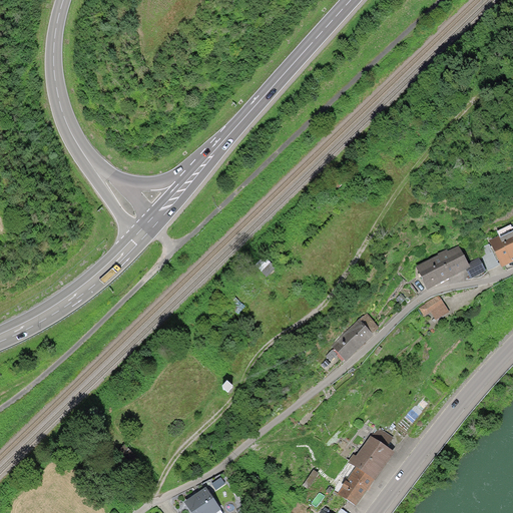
[(499,234),(492,237),(505,265),(512,260),(512,224),(511,226),(509,222),(496,228),(499,234)]
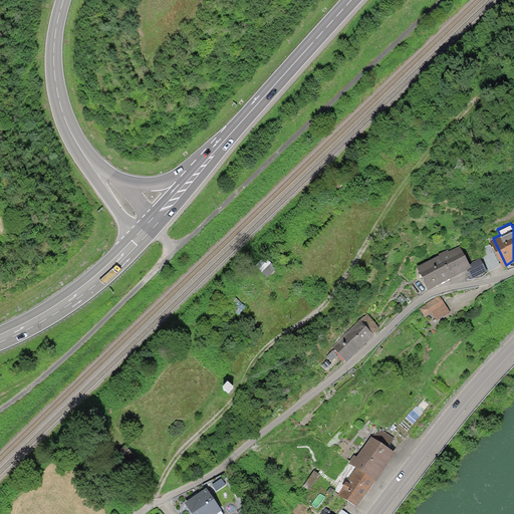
[(469,270),(466,264),(460,248),(443,254),(442,252),(418,262),(428,286),(469,270)]
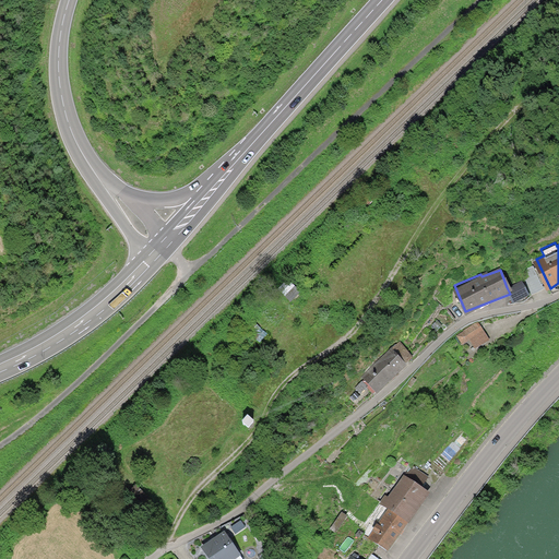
[(300,290),(287,277),(278,286),(290,299),(300,290)]
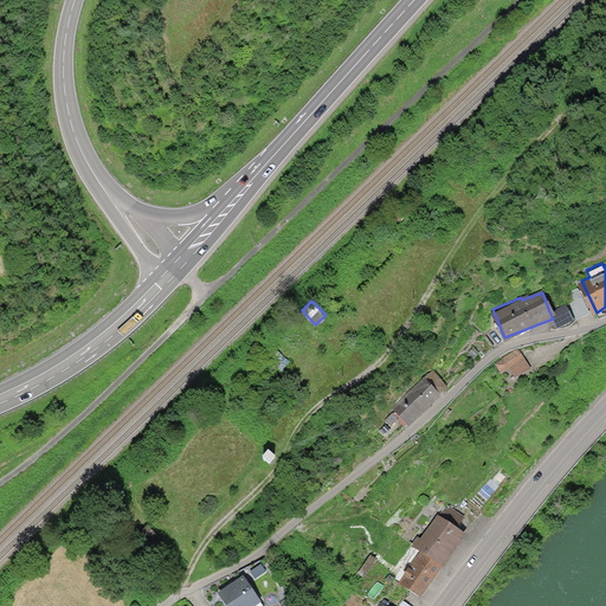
[(549,311),(553,318),(556,328),(573,321),(566,304),(549,311)]
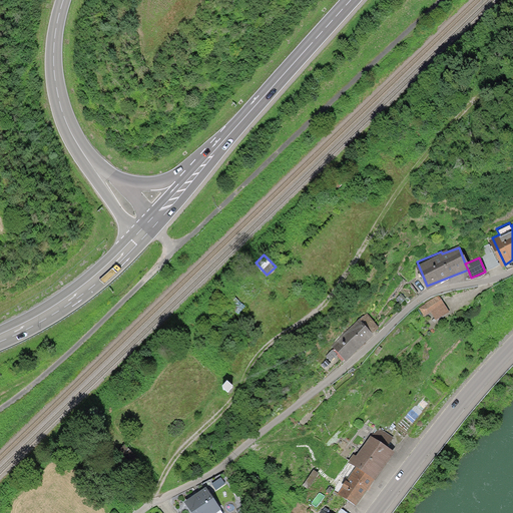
[(405,279),(398,275),(394,280),(401,284),(405,279)]
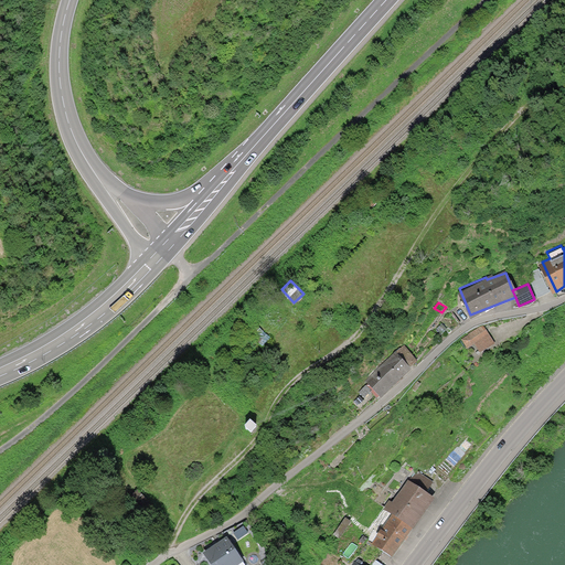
[(269,336),(257,322),(251,328),(264,341),(269,336)]
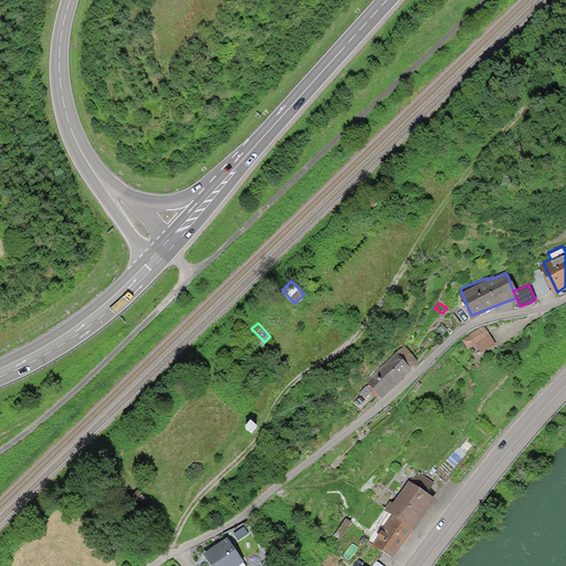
[(501,342),(486,324),(474,329),(464,338),(472,347),(479,342),(488,352),(501,342)]
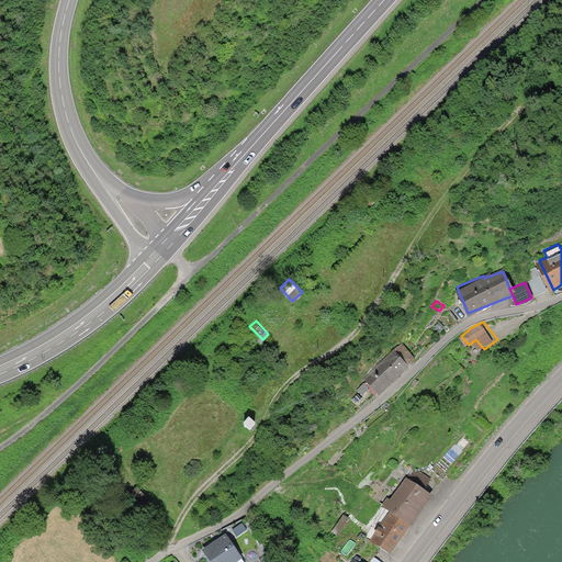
[(400,340),(363,374),(366,378),(357,386),(363,393),(369,389),(374,394),(415,357),(400,340)]
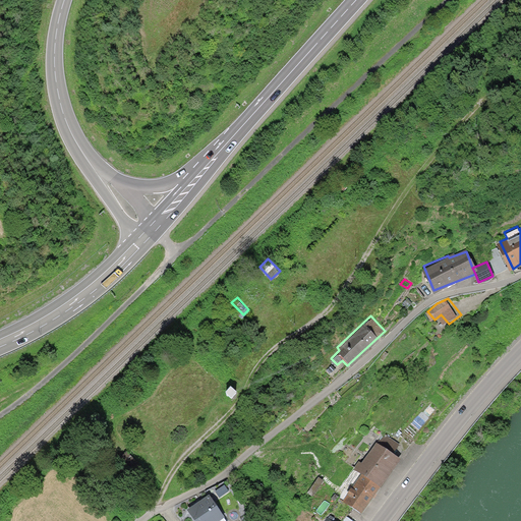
[(236,390),(228,385),(224,391),(232,396),(236,390)]
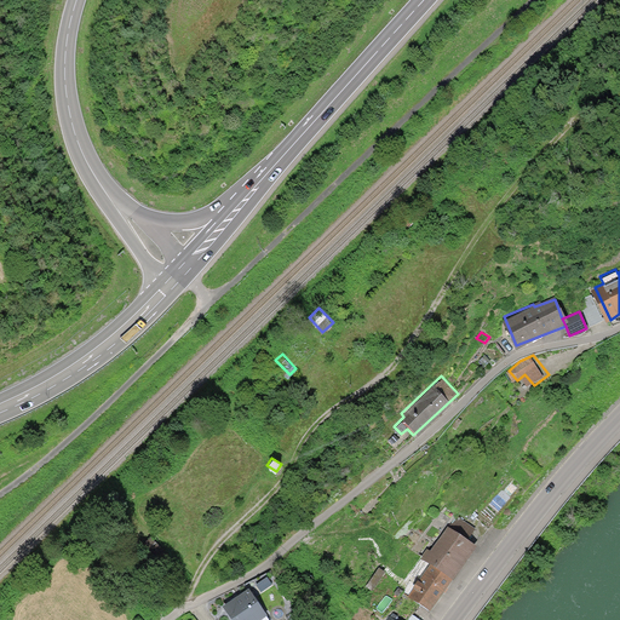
[(445,523),(451,527),(464,538),(471,529),(452,515),(445,523)]
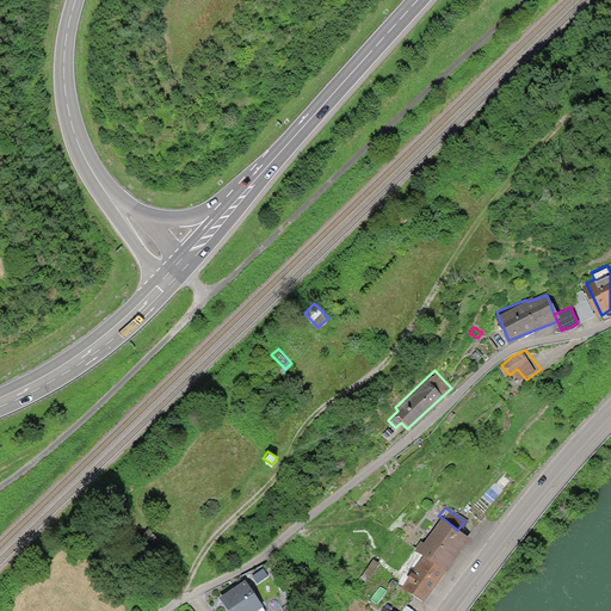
[(415,544),(425,551),(448,568),(470,538),(457,530),(444,519),(427,542),(421,537),(415,544)]
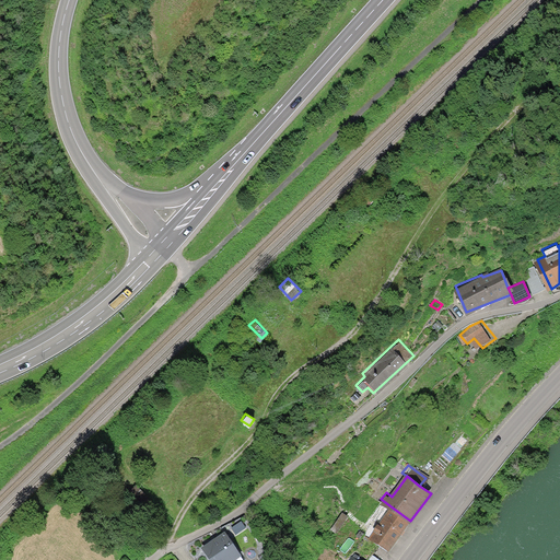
[(388,551),(410,521),(389,505),(368,536),(388,551)]
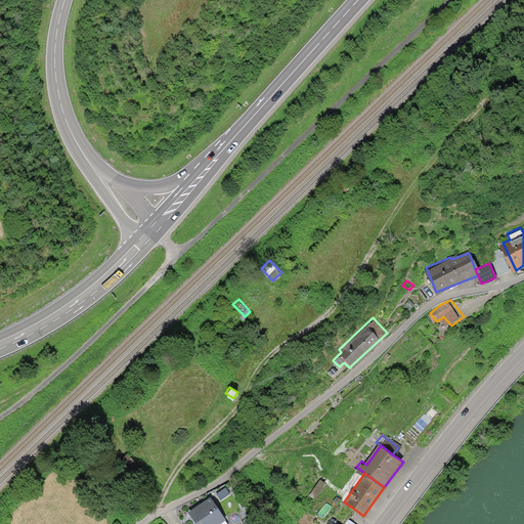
[(329,483),(322,479),(312,495),(318,499),(329,483)]
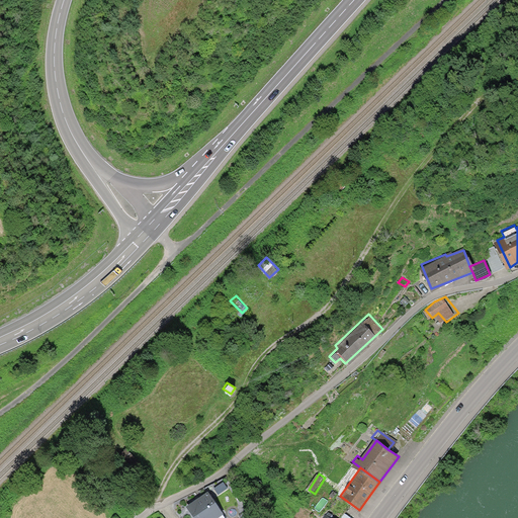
[(224,483),(216,489),(220,495),(228,489),(224,483)]
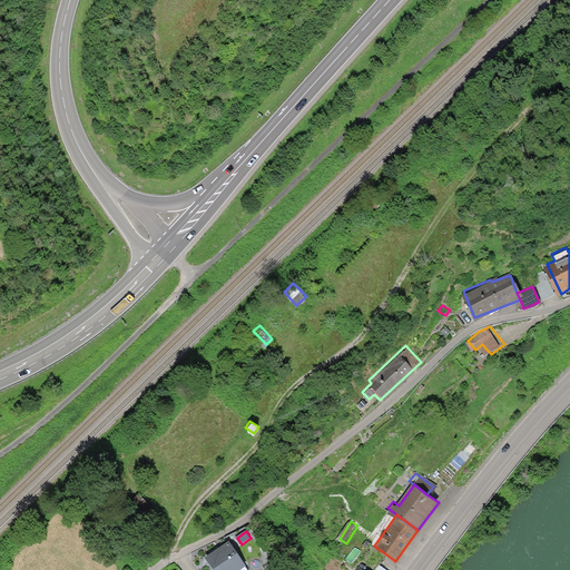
[(239,544),(216,562),(220,569),(246,569),(254,566),(239,544)]
